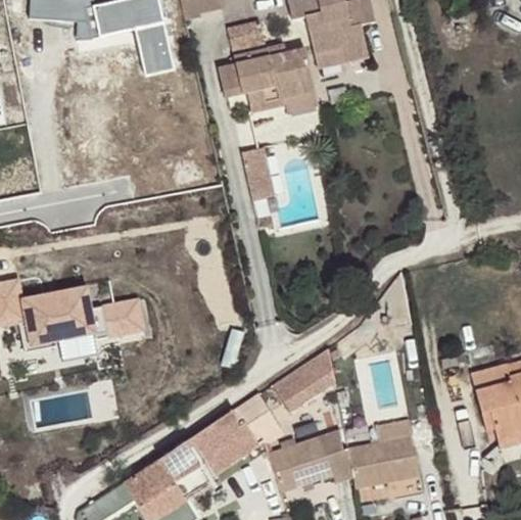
[(28,0),(28,17),(88,19),(91,38),(132,29),(144,76),(174,72),(156,0),(113,0),(94,4),(93,0),(28,0)]
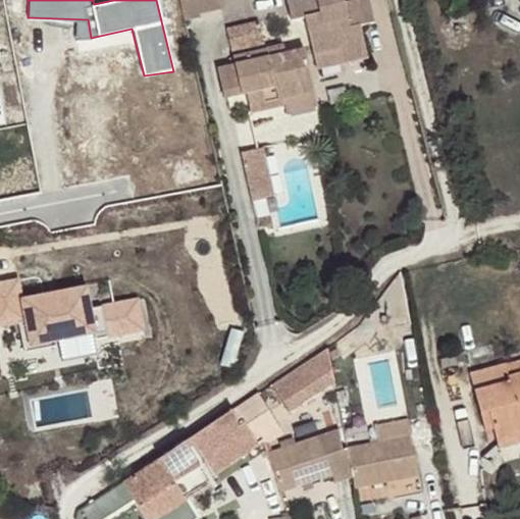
[(178,0),(184,18),(199,15),(198,11),(195,0),(178,0)]
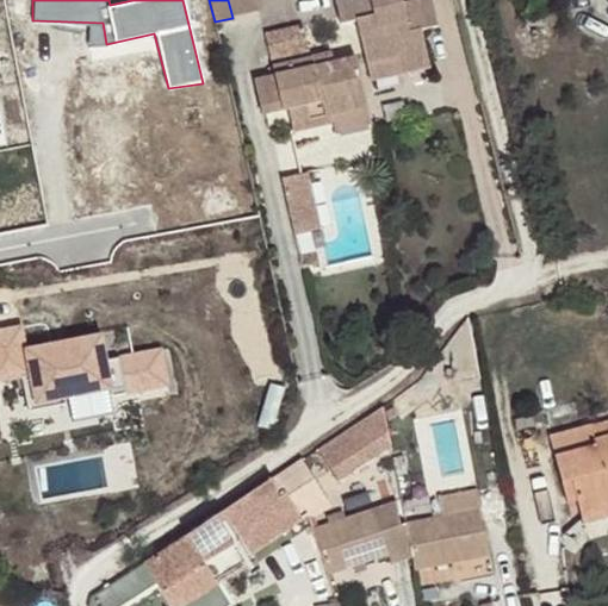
[(228,0),(231,13),(258,8),(255,0),(228,0)]
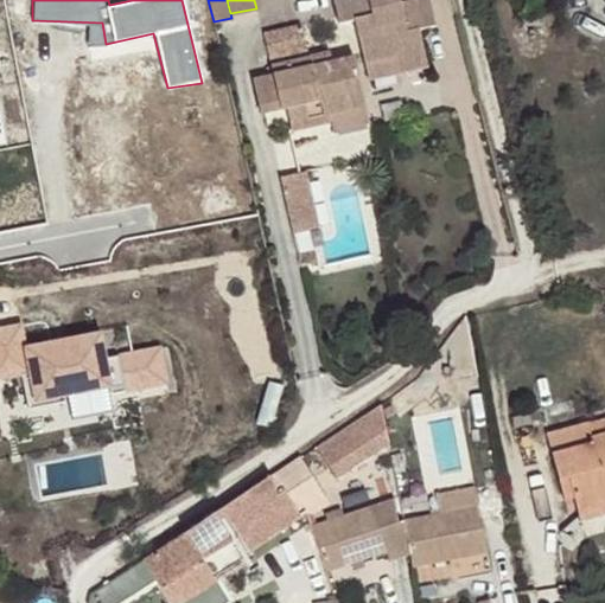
[(395,55),(399,68),(427,62),(420,25),(435,21),(431,0),(399,0),(332,0),(337,21),(355,17),(364,62),(395,55)]
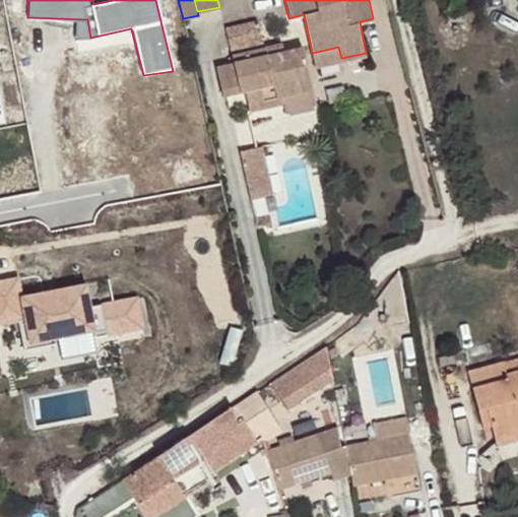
[(280,95),(314,88),(304,48),(285,51),(283,43),(264,46),(258,17),(227,24),(234,60),(215,65),(222,94),(243,89),(249,109),(281,102),(280,95)]
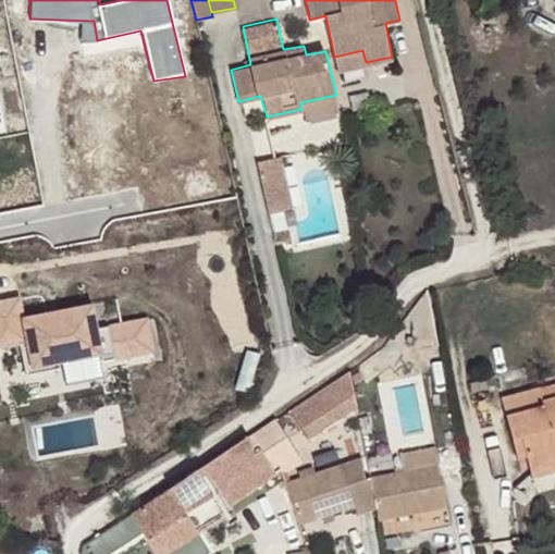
[(337,69),(366,62),(362,50),(334,57),(337,69)]
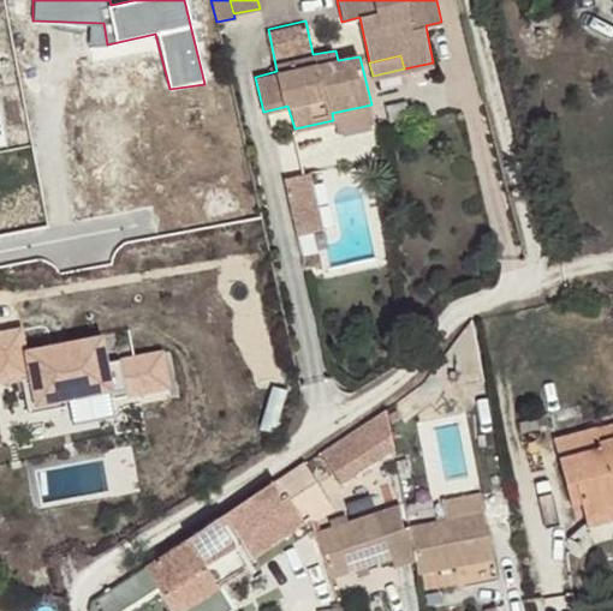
[(375,120),(372,105),(332,113),(333,120),(337,129),(375,120)]
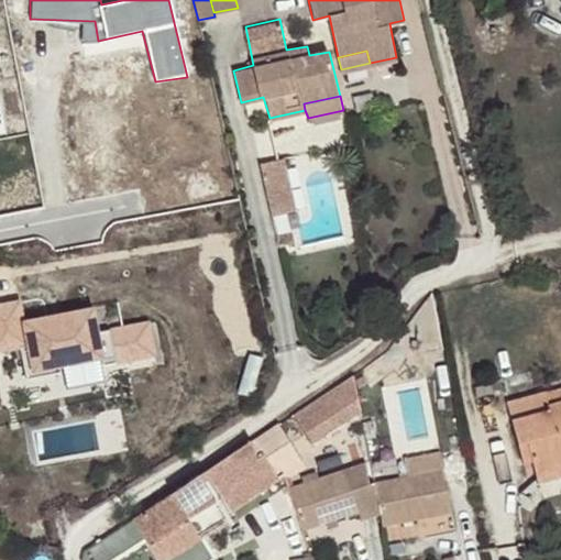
[(260,171),(284,166),(281,154),(256,160),(260,171)]
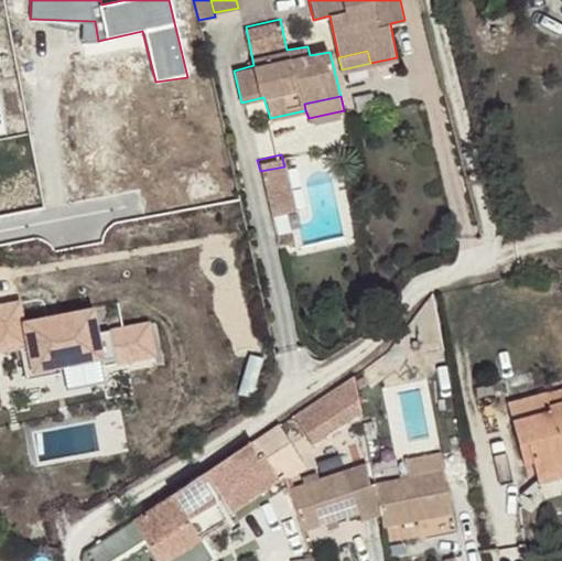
[(277,203),(279,212),(294,208),(284,166),(260,171),(267,204),(277,203)]
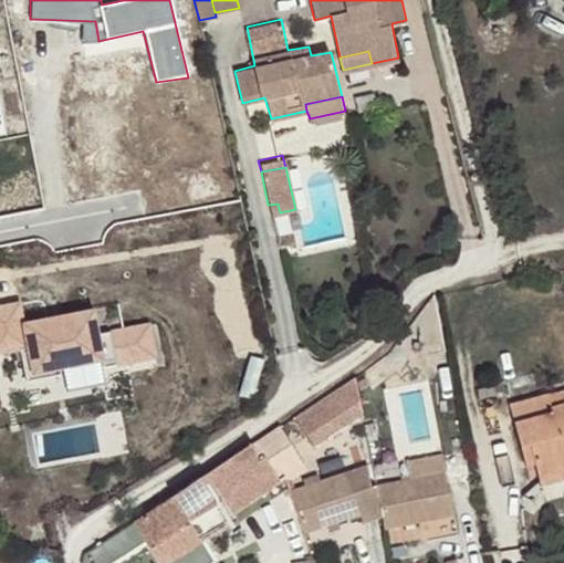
[(270,215),(280,212),(278,204),(268,205),(270,215)]
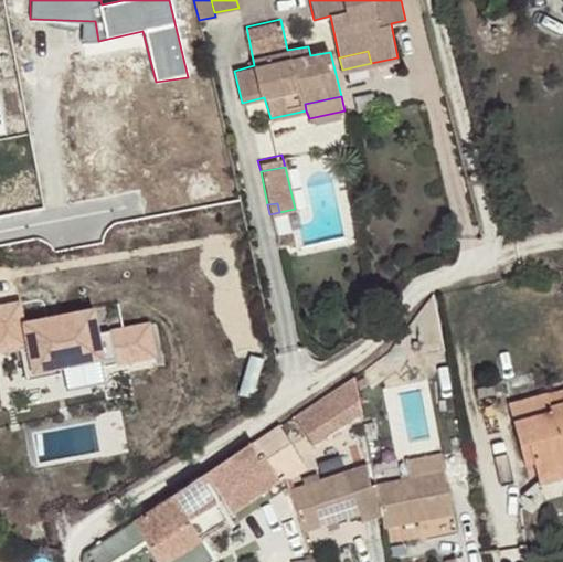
[(14,303),(0,306),(0,350),(20,346),(27,377),(59,371),(56,357),(96,349),(101,368),(157,357),(149,319),(95,330),(94,319),(48,328),(45,320),(19,326),(14,303)]
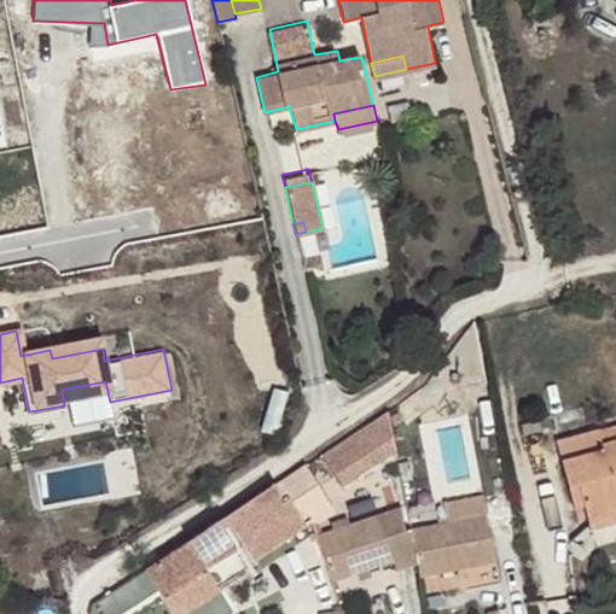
[(346,481),(407,448),(388,411),(325,445),(346,481)]
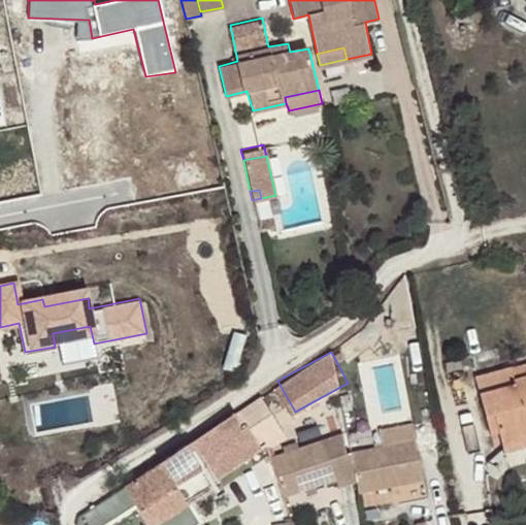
[(520,435),(525,433),(525,363),(477,378),(487,418),(494,416),(499,434),(502,447),(523,443),(520,435)]
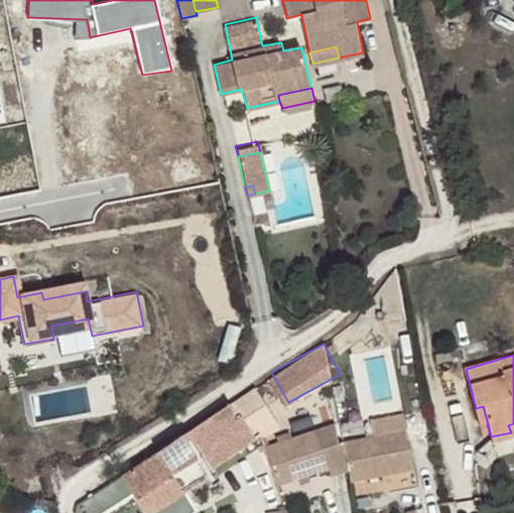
[(228,405),(231,415),(252,407),(247,393),(228,405)]
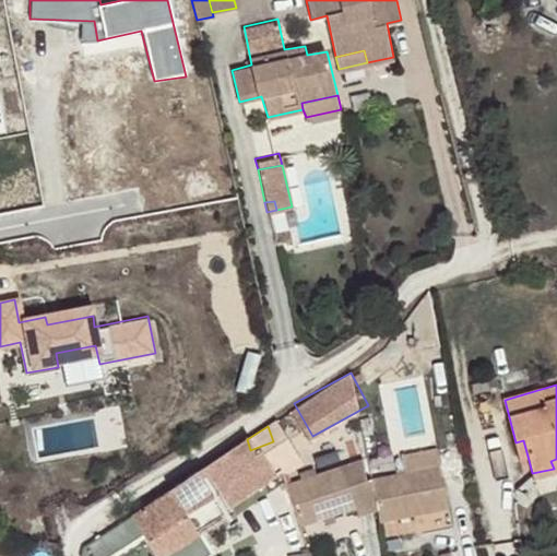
[(131,516),(141,534),(154,555),(164,555),(197,534),(208,529),(226,518),(214,497),(258,469),(252,456),(250,450),(247,439),(131,516)]
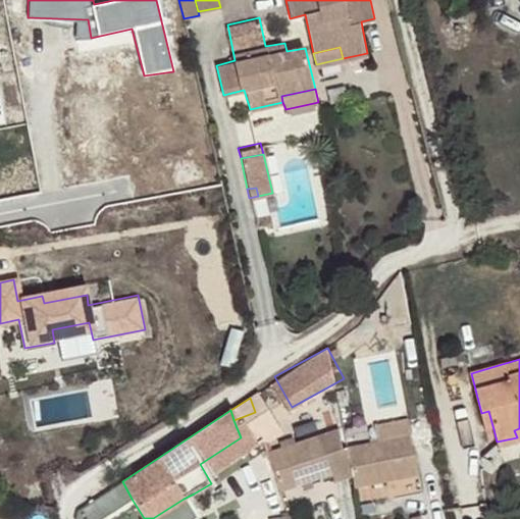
[(488,411),(481,413),(485,431),(494,429),(488,411)]
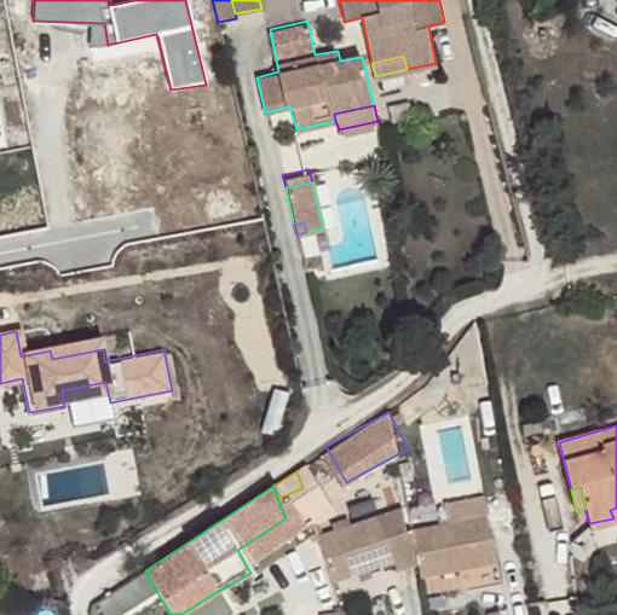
[(293,532),(316,523),(303,488),(277,498),(280,504),(286,518),(290,532),(292,531),(293,532)]
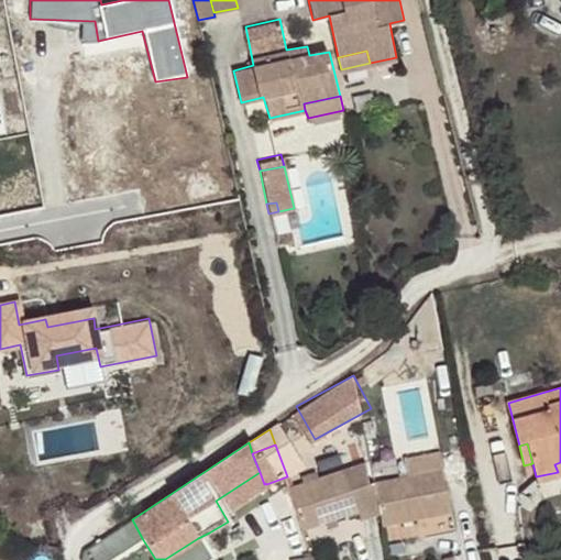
[(362,459),(287,485),(299,526),(356,511),(360,522),(380,513),(372,481),(369,482),(362,459)]
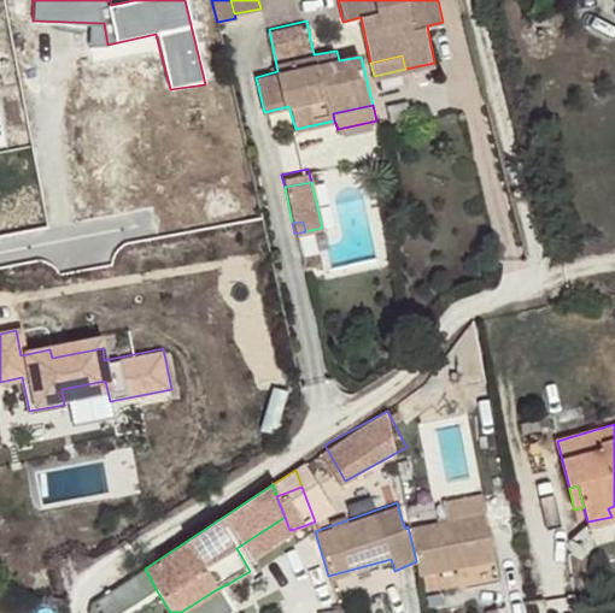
[(484,511),(408,526),(416,561),(417,575),(463,566),(493,560),(484,511)]
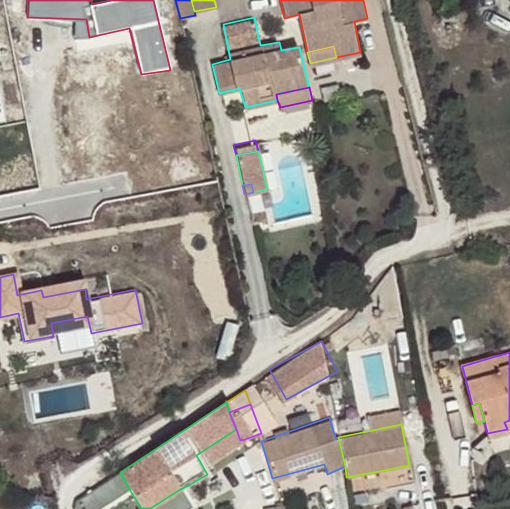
[(180,489),(150,508),(164,508),(185,496),(180,489)]
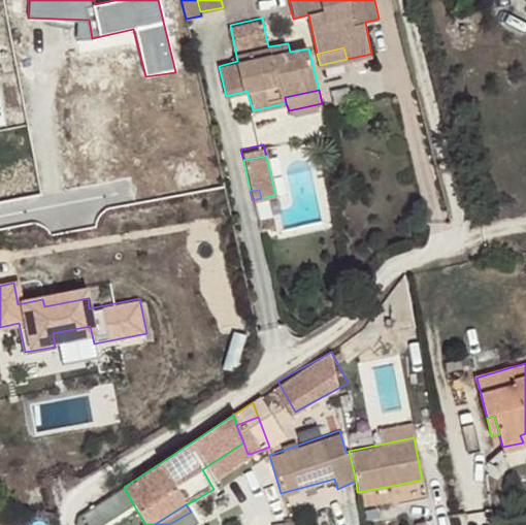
[(90,506),(80,514),(87,524),(113,507),(112,505),(90,506)]
